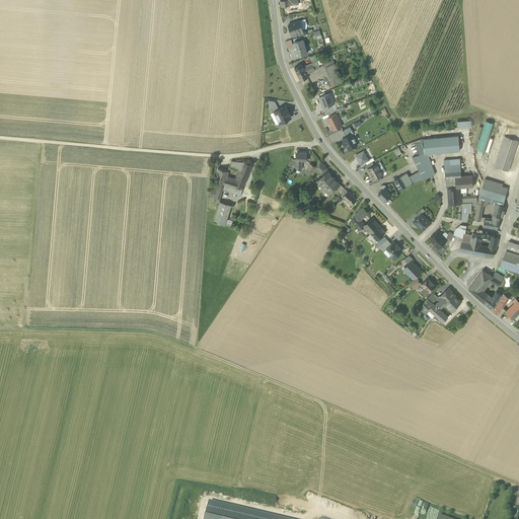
[(292,32),(295,33),(297,32),(303,30),(303,29),(300,20),(288,24),(290,30),(291,30),(292,32)]
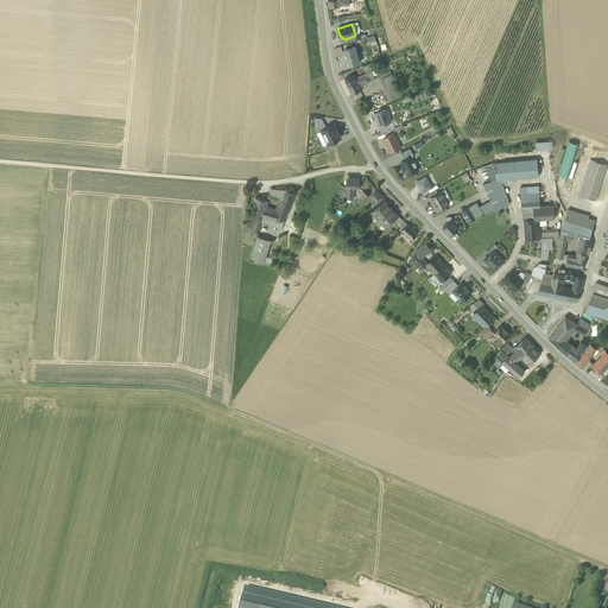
[(355,46),(343,50),(348,65),(360,62),(355,46)]
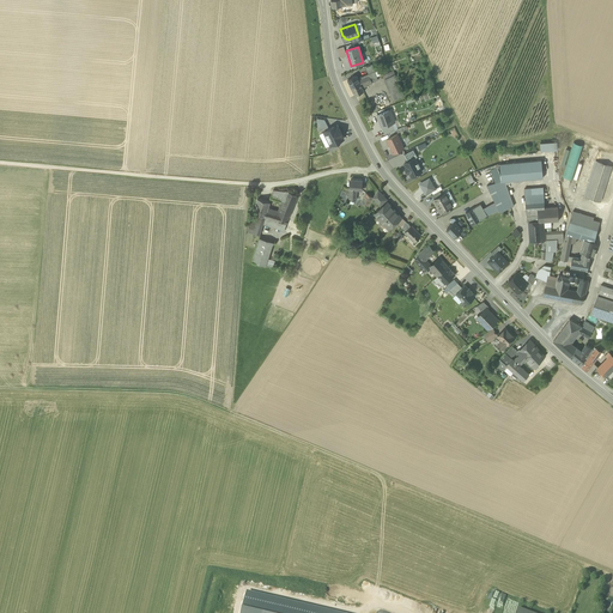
[(368,73),(370,79),(376,77),(374,72),(372,68),(366,71),(368,73)]
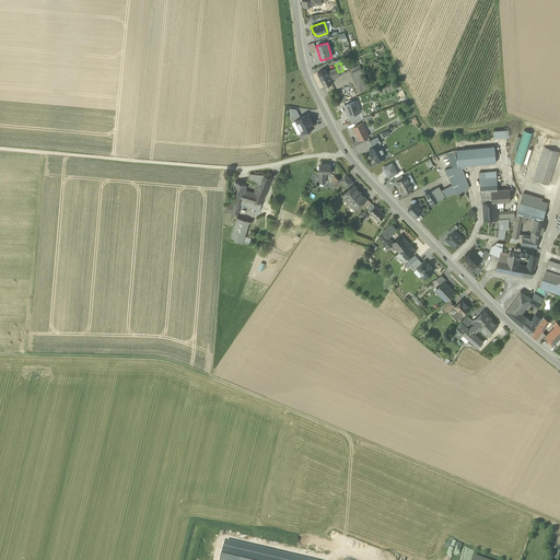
[(350,68),(360,91),(369,88),(359,65),(350,68)]
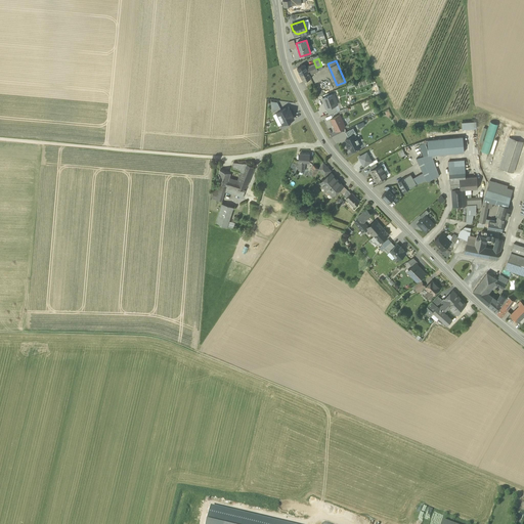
[(306,69),(308,71),(312,70),(316,68),(314,62),(307,67),(308,68),(306,69)]
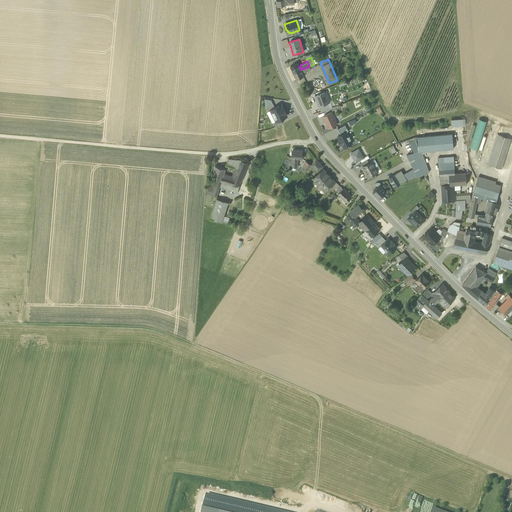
[(290,66),(294,73),(301,69),(299,67),(298,63),(290,66)]
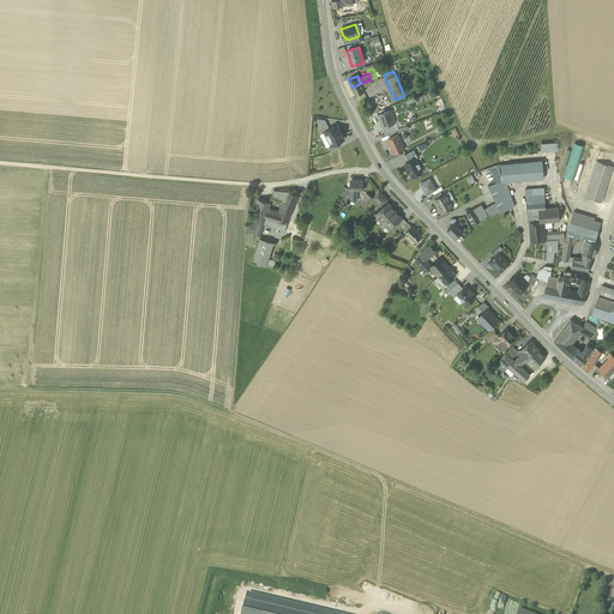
[(362,86),(361,83),(353,88),(356,96),(365,91),(362,86)]
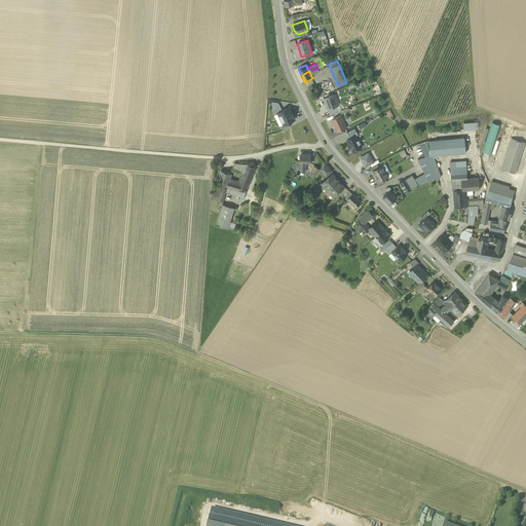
[(336,106),(338,105),(336,100),(335,100),(334,95),(324,99),(326,104),(327,104),(329,108),(336,106)]
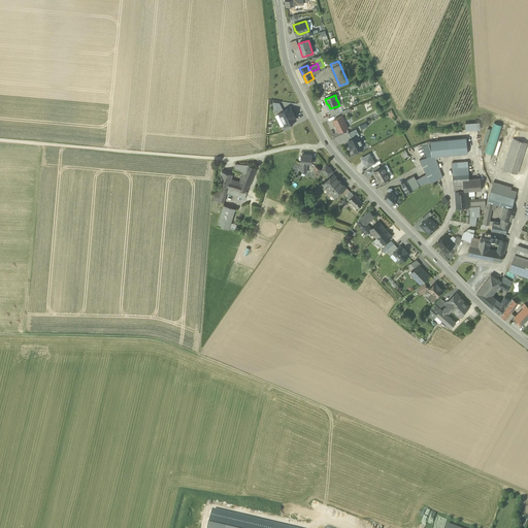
[(274,110),(282,107),(279,102),(273,102),(274,110)]
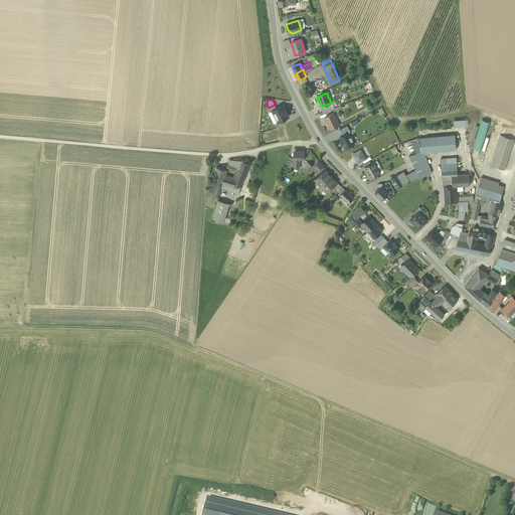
[(322,106),(321,107),(323,113),(331,110),(329,104),(322,106)]
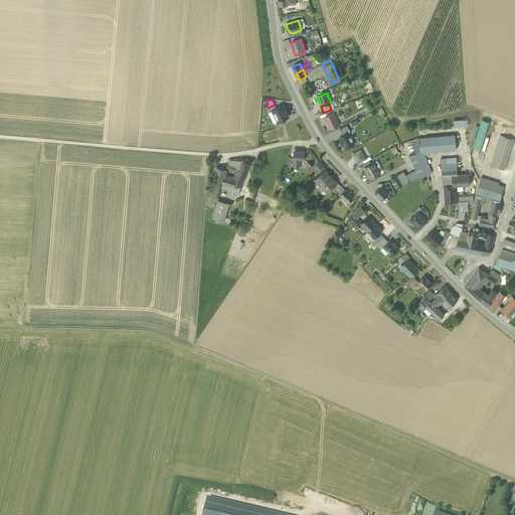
[(273,113),(275,117),(287,111),(284,106),(284,107),(283,105),(273,111),(274,112),(273,113)]
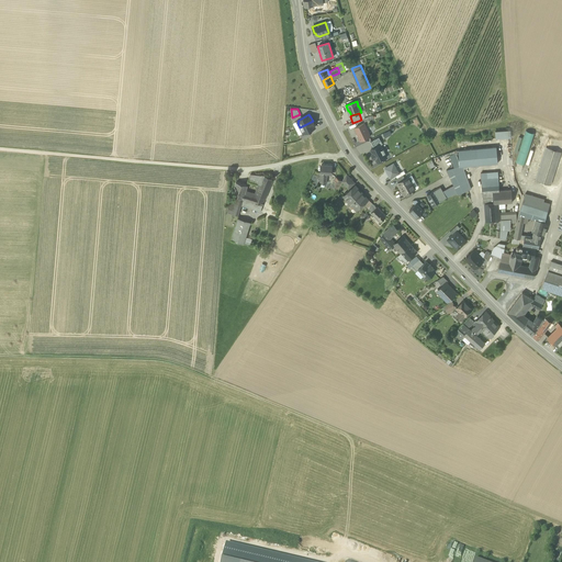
[(315,126),(313,121),(300,127),(302,132),(303,131),(304,133),(315,127),(314,126),(315,126)]
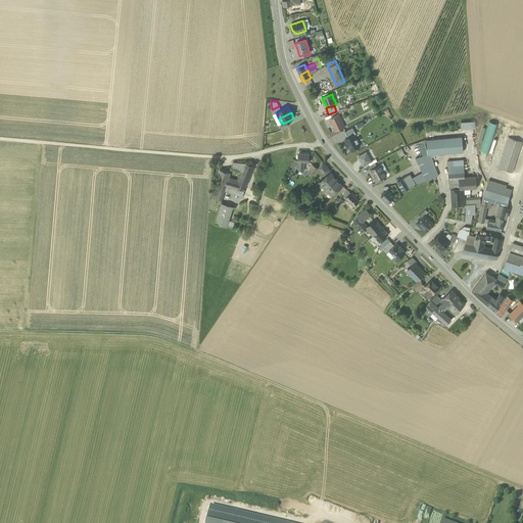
[(330,120),(335,131),(344,127),(339,114),(330,120)]
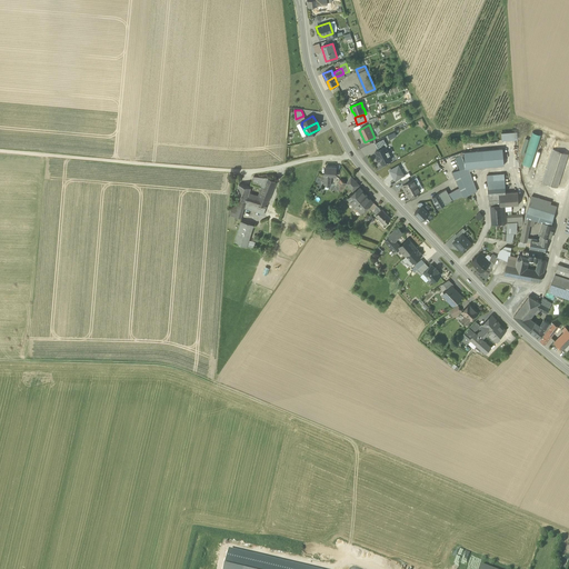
[(531,167),(541,135),(532,131),(530,139),(525,156),(522,163),(531,167)]
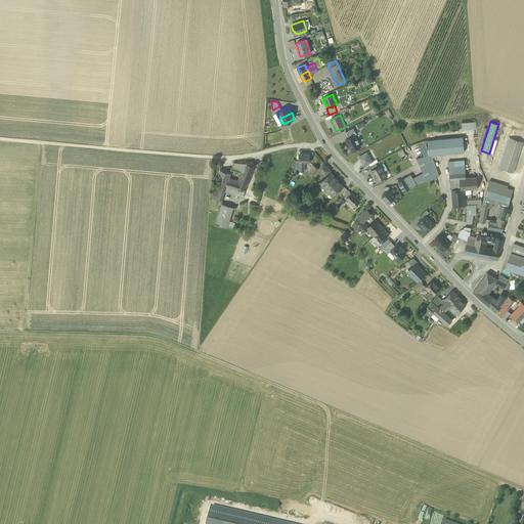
[(483,143),(488,128),(483,127),(479,141),(483,143)]
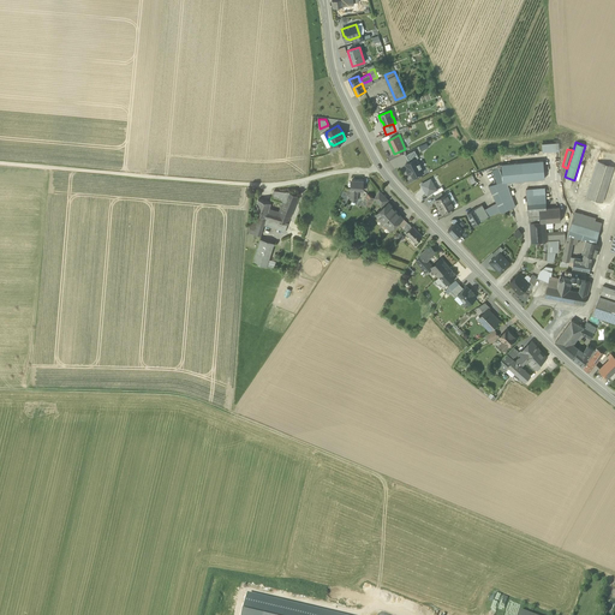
[(415,150),(405,155),(408,162),(416,159),(418,157),(415,150)]
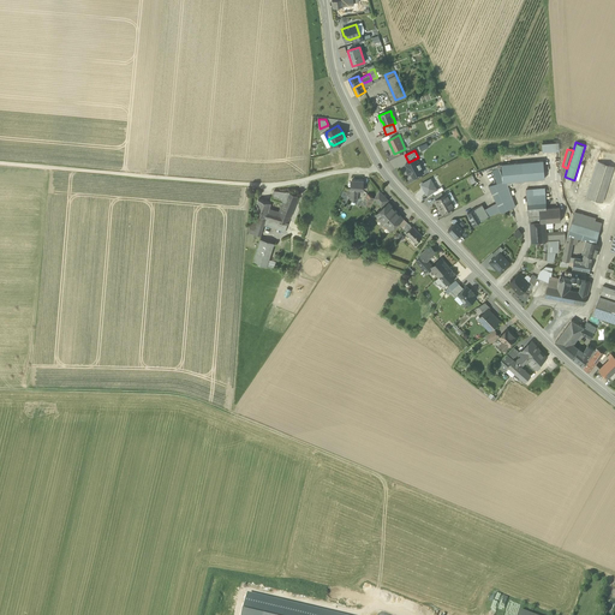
[(408,168),(411,173),(413,178),(423,172),(421,167),(422,167),(419,162),(418,163),(416,159),(408,162),(406,163),(408,168)]
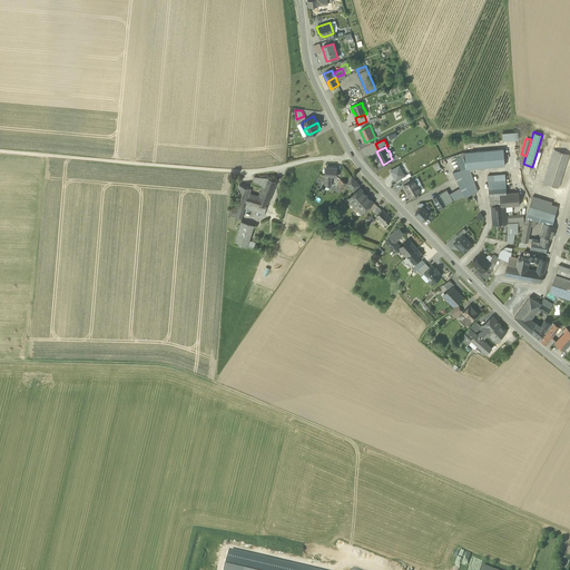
[(464,153),(467,168),(470,168),(504,165),(503,148),(464,153)]
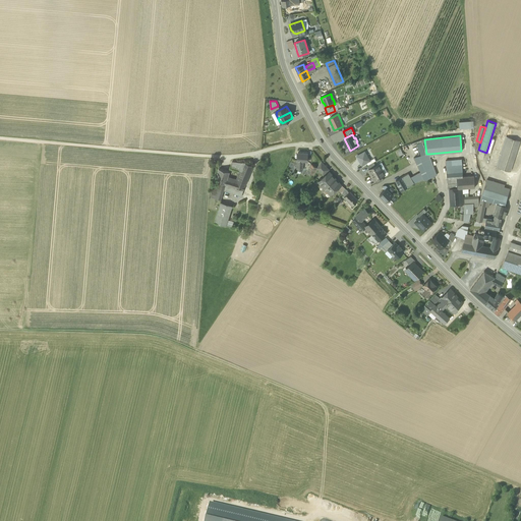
[(497,166),(510,171),(520,141),(506,136),(497,166)]
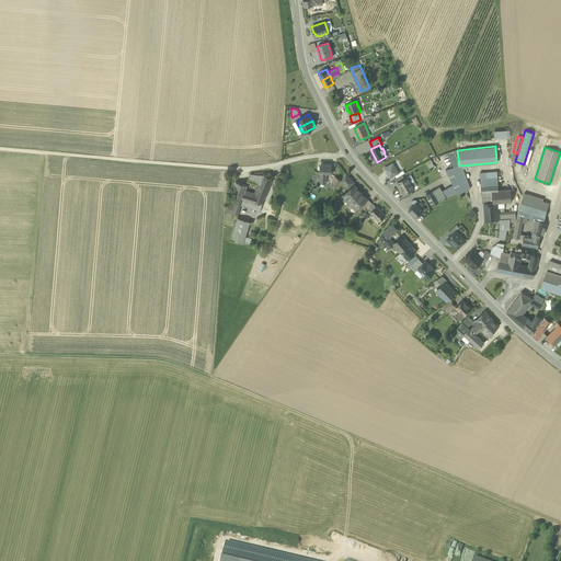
[(389,178),(395,175),(398,173),(393,163),(385,168),(389,178)]
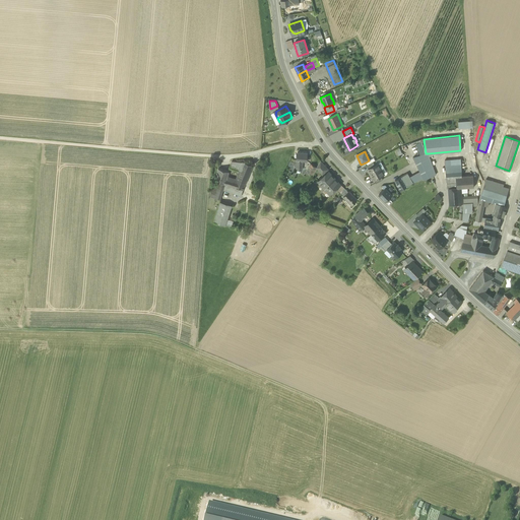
[(298,152),(297,160),(303,161),(307,161),(307,152),(298,152)]
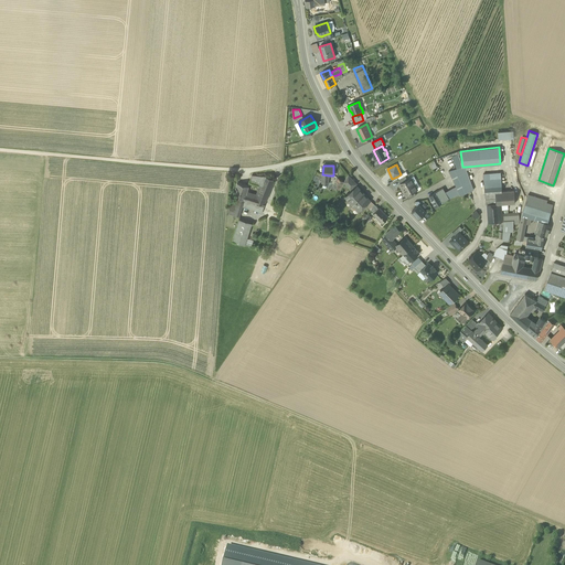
[(467,171),(466,167),(462,167),(459,168),(449,171),(455,183),(456,187),(460,194),(460,196),(473,190),(469,177),(467,171)]
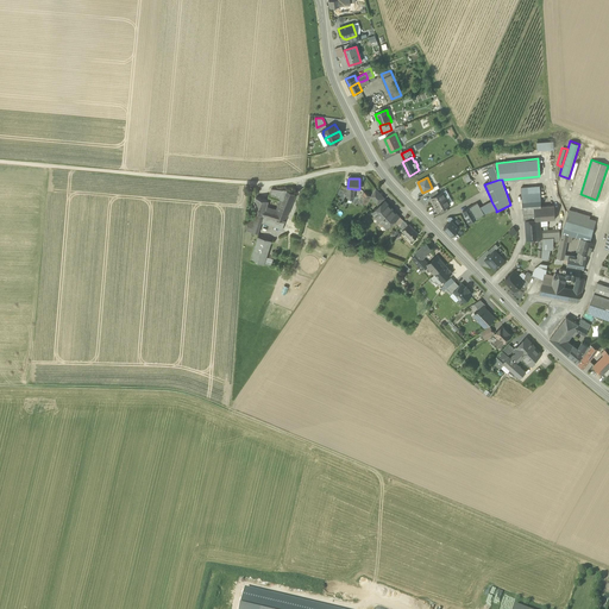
[(540,200),(540,186),(528,187),(529,201),(540,200)]
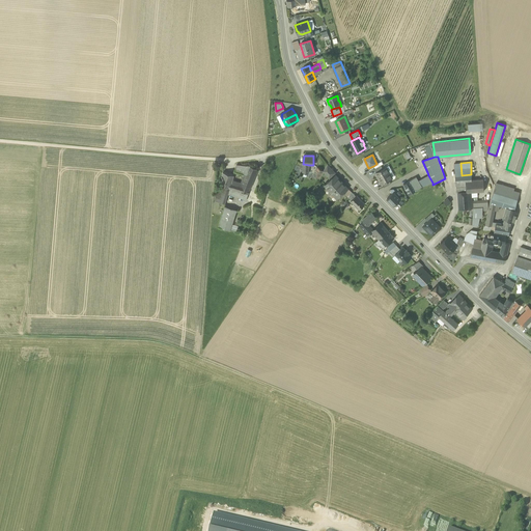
[(308,173),(309,165),(303,164),(301,164),(301,170),(303,171),(302,173),(308,173)]
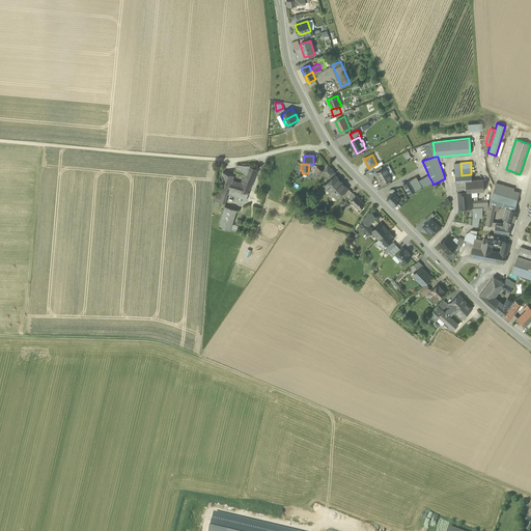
[(232,180),(229,188),(248,194),(258,169),(250,166),(236,165),(234,171),(244,174),(241,183),(232,180)]
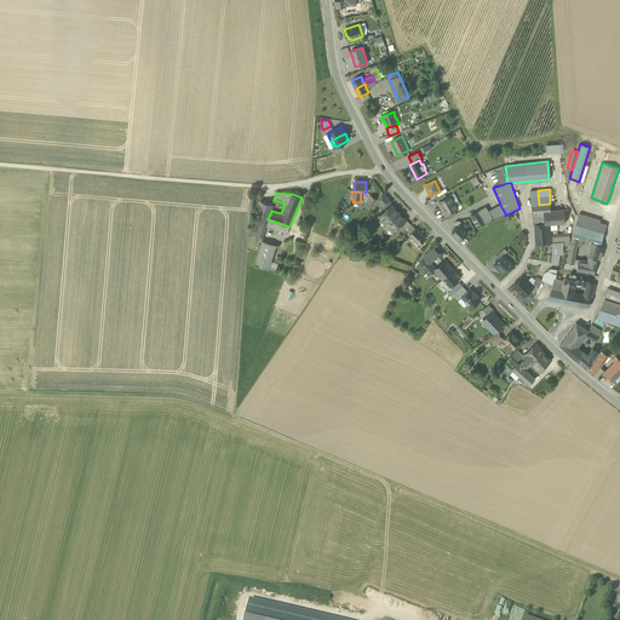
[(378,200),(384,208),(391,202),(383,193),(378,200)]
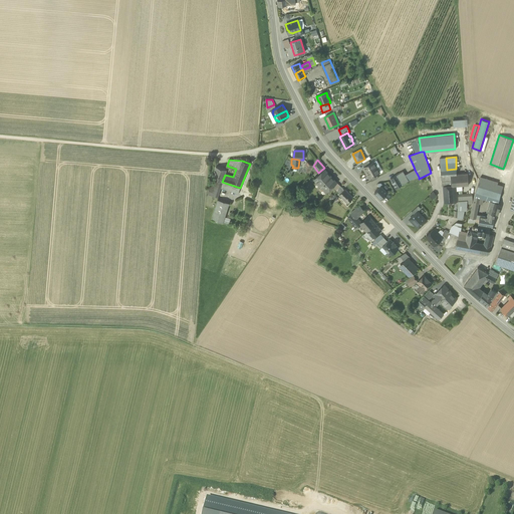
[(364,170),(365,173),(376,167),(373,162),(370,164),(364,167),(365,170),(364,170)]
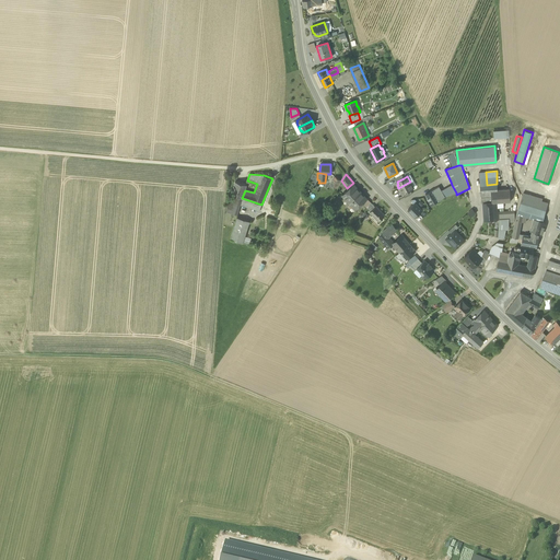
[(330,184),(336,188),(340,181),(335,177),(330,184)]
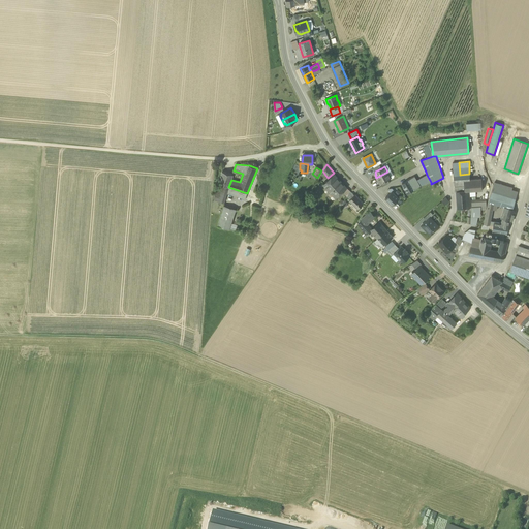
[(218,184),(228,187),(231,180),(232,175),(222,172),(218,184)]
